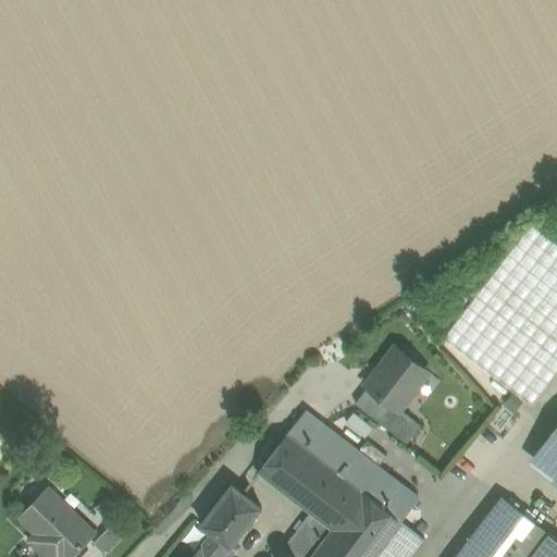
[(444,337),(534,405),(556,375),(556,244),(530,223),(444,337)]
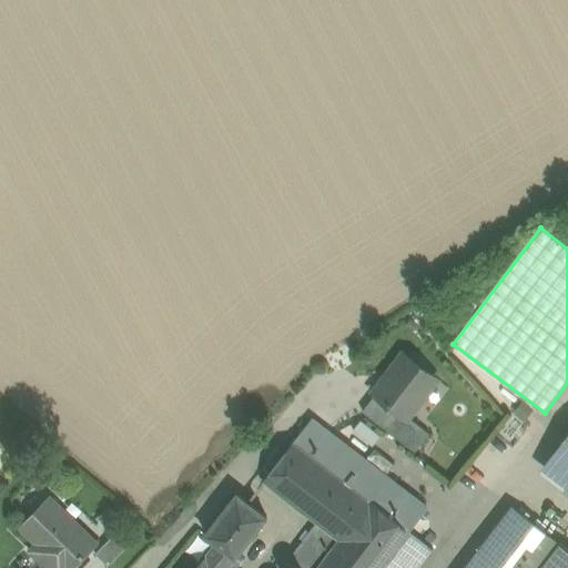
[(376,395),(406,418),(408,416),(437,378),(404,354),(374,393),(376,395)]
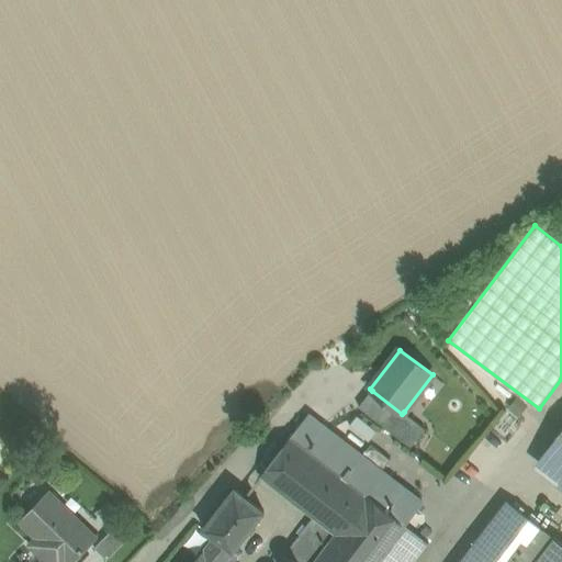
[(358,406),(390,431),(402,414),(372,391),(358,406)]
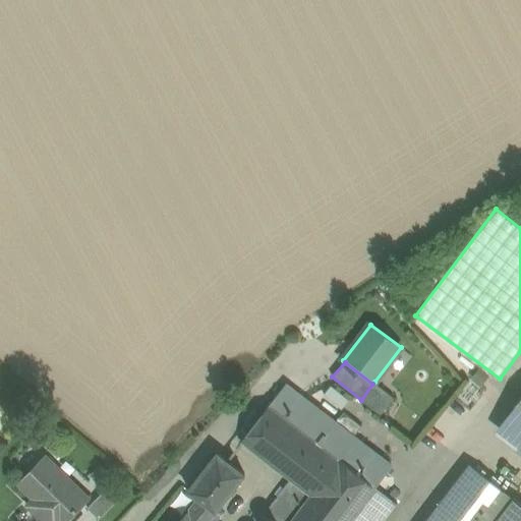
[(395,398),(374,382),(372,384),(361,400),(381,415),(395,398)]
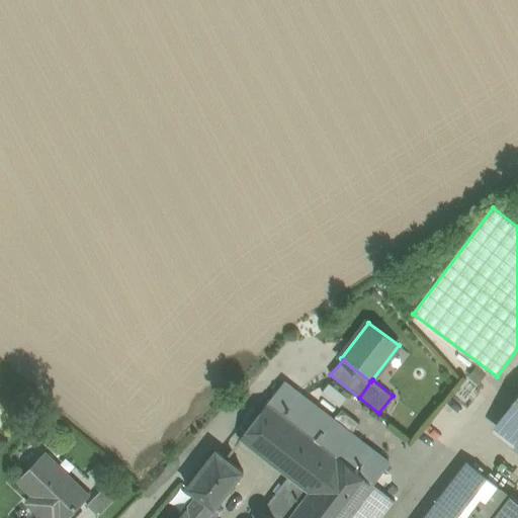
[(268,403),(337,456),(370,483),(387,461),(284,381),(268,403)]
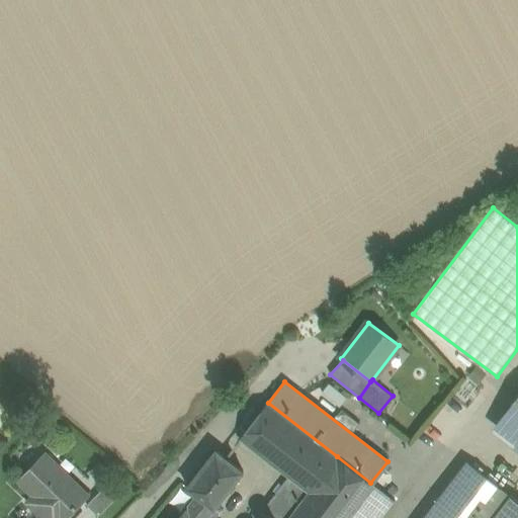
[(317,398),(334,413),(348,397),(332,381),(317,398)]
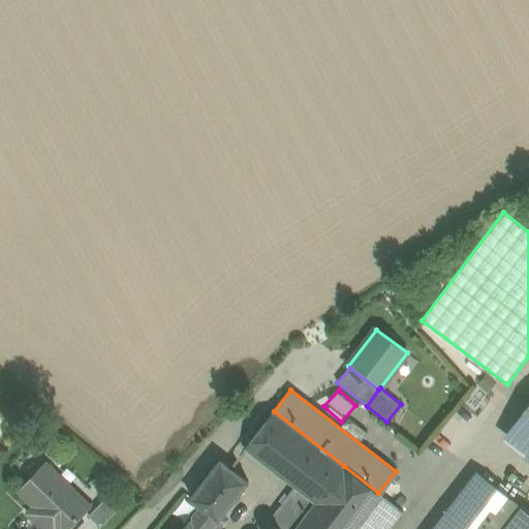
[(528,405),(503,438),(528,458),(528,405)]
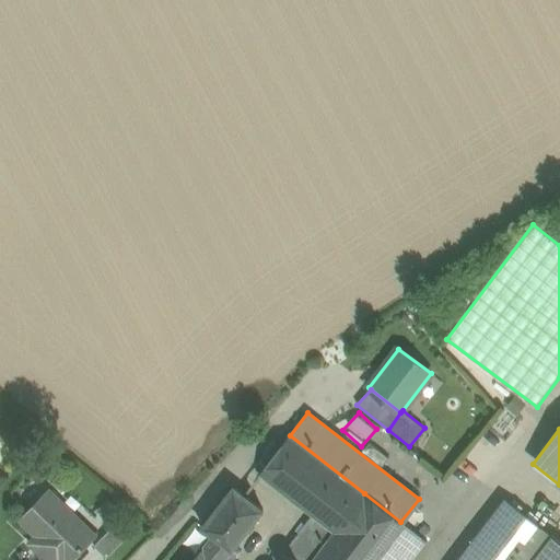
[(364,493),(290,435),(259,475),(312,514),(335,532),(364,493)]
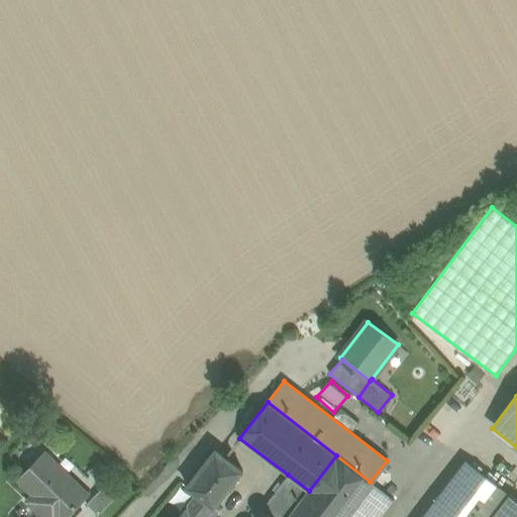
[(243,471),(216,449),(187,486),(197,494),(215,507),(217,504),(243,471)]
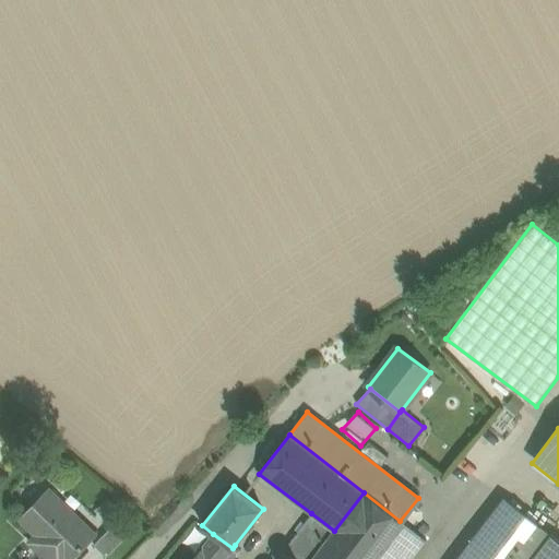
[(49,488),(21,518),(52,550),(45,557),(47,558),(71,558),(96,535),(49,488)]
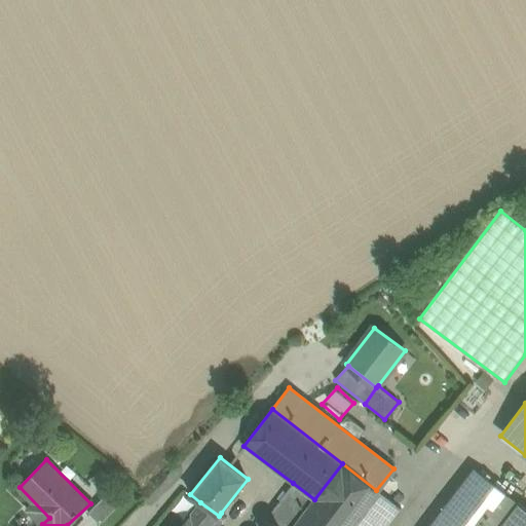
[(386,525),(401,509),(376,490),(342,463),(314,499),(293,525),(386,525)]
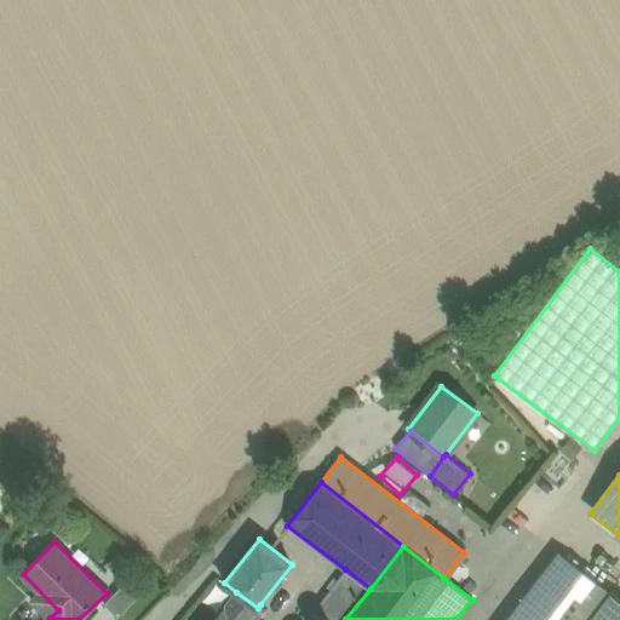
[(619,619),(619,593),(566,552),(509,619),(619,619)]
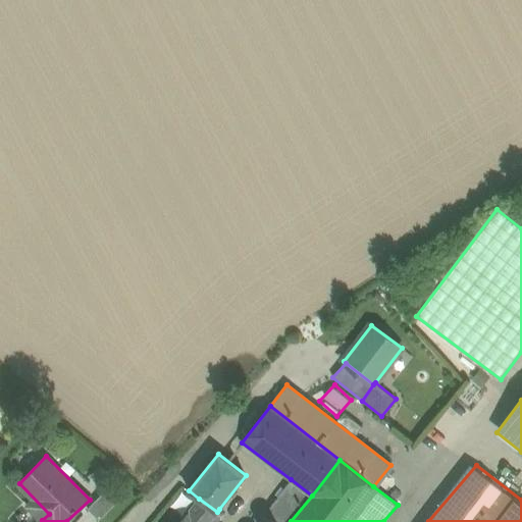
[(291,521),(312,496),(291,479),(267,512),(279,521),(291,521)]
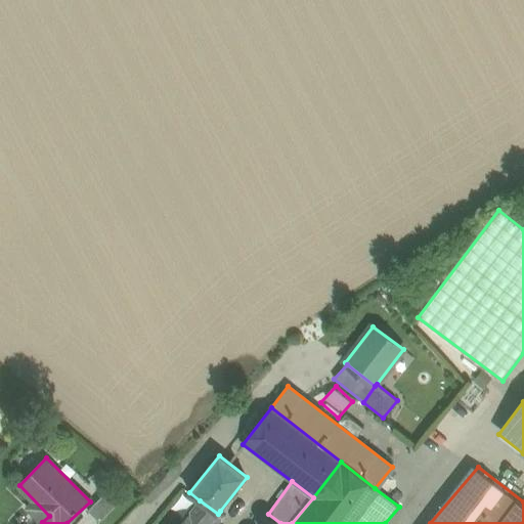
[(110,490),(89,511),(100,522),(121,500),(110,490)]
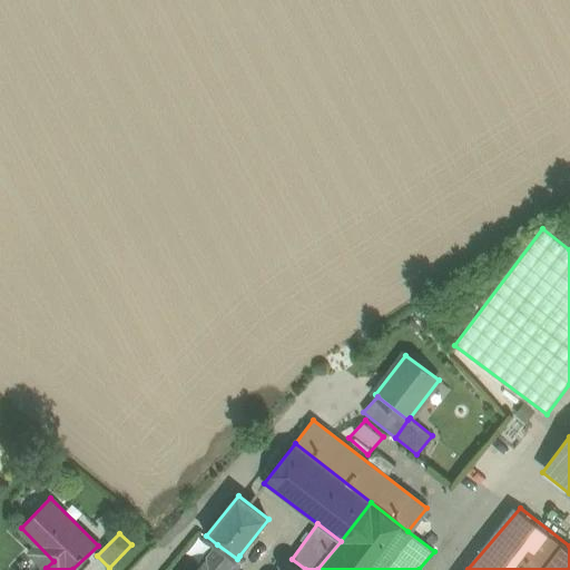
[(236,569),(244,560),(239,556),(237,559),(217,544),(207,557),(224,569),(236,569)]
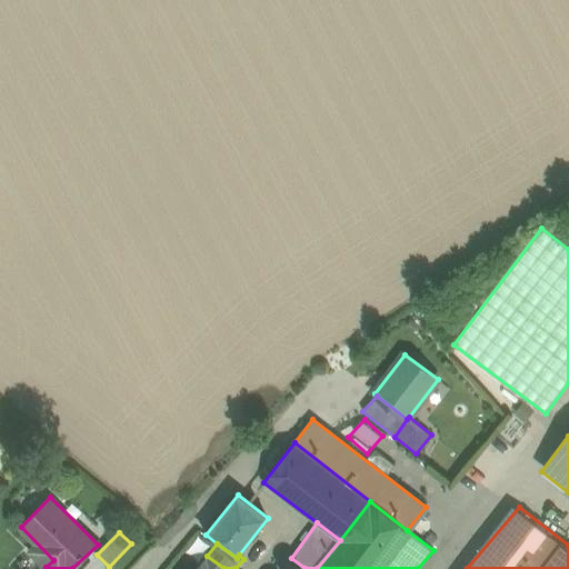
[(223,568),(207,556),(196,568),(223,568)]
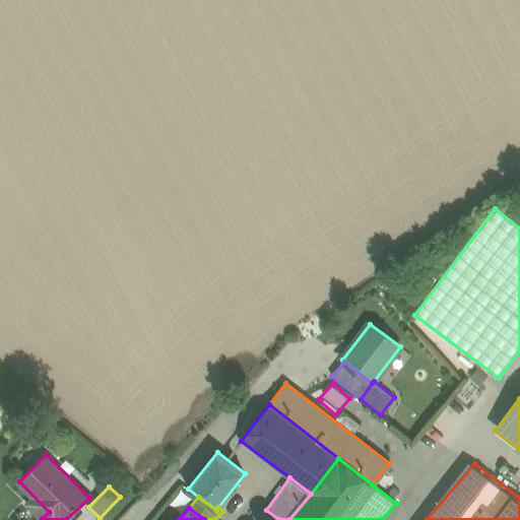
All buildings are outlined.
